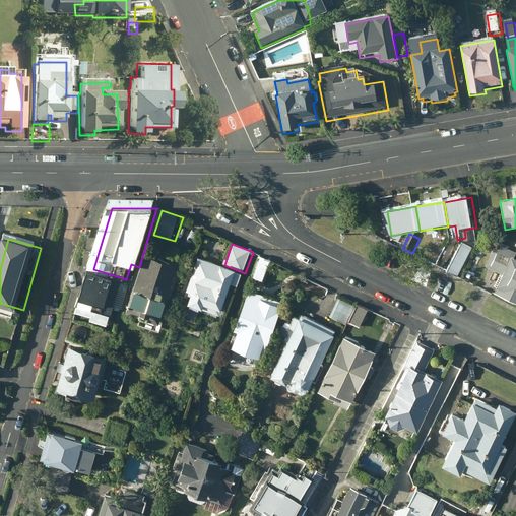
[(478,250),(467,245),(452,273),(462,279),(478,250)]
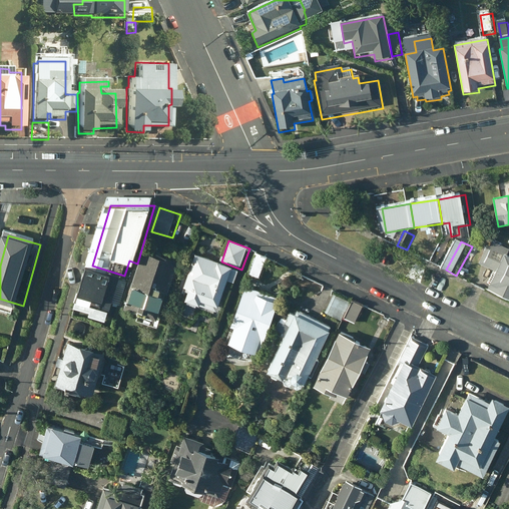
[(493,272),(486,288),(508,299),(508,250),(493,242),(491,247),(488,245),(479,265),(493,272)]
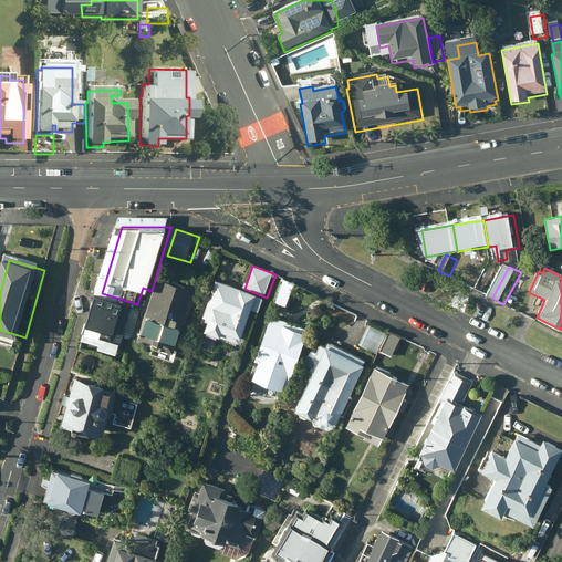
[(243,285),(219,278),(218,281),(216,281),(203,318),(204,318),(207,320),(204,330),(217,335),(238,342),(250,309),(259,312),(263,300),(242,292),(243,285)]
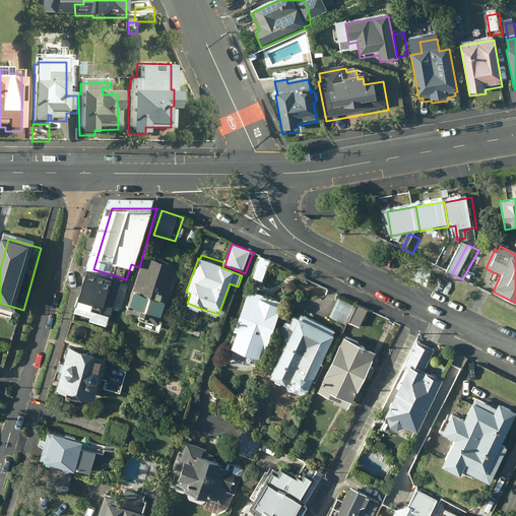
[(167,262),(146,256),(129,314),(143,319),(141,326),(165,333),(168,322),(164,321),(171,297),(173,298),(183,264),(168,260),(167,262)]
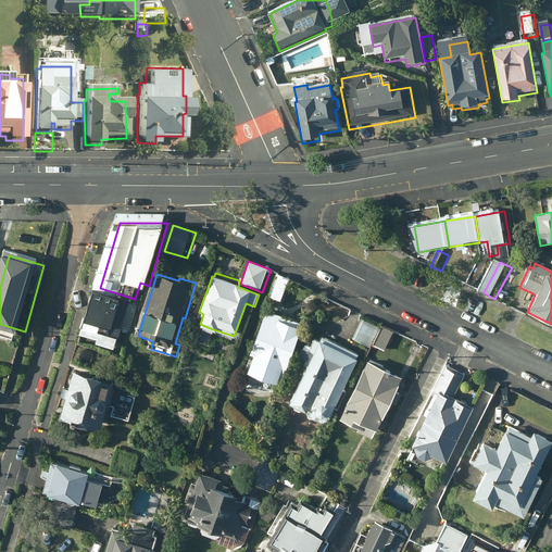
[(283,279),(275,301),(286,305),(293,283),(283,279)]
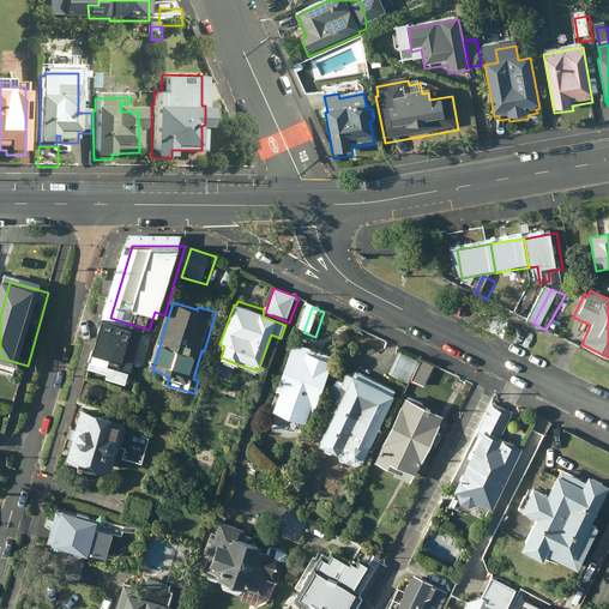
[(149,330),(110,318),(94,369),(133,381),(149,330)]
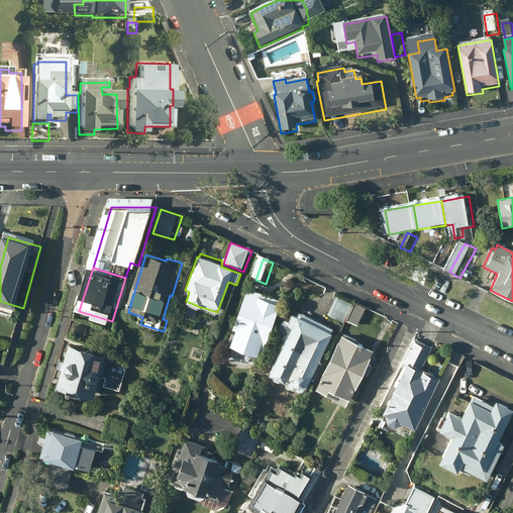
[(258,364),(281,302),(248,290),(232,329),(235,331),(233,337),(232,338),(227,350),(229,353),(232,356),(235,360),(238,362),(242,363),(246,364),(250,364),(254,363),(254,364),(258,364)]
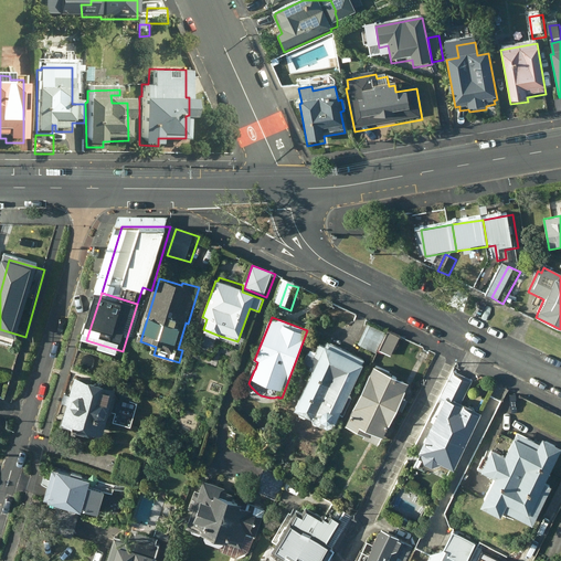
[(378,355),(387,335),(370,326),(360,346),(378,355)]
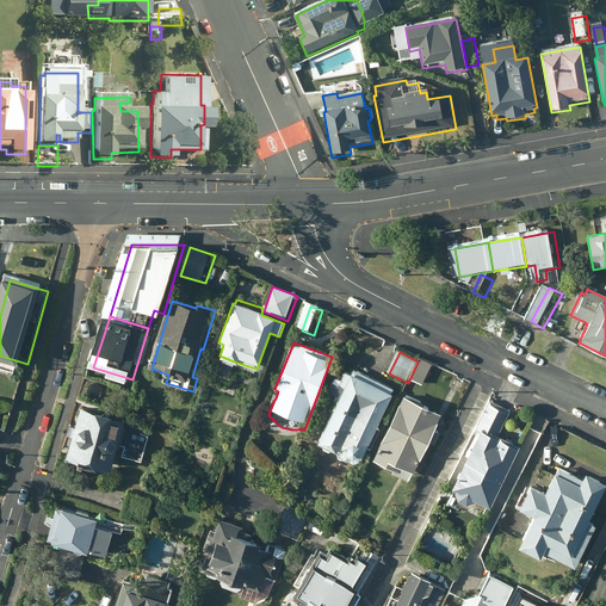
[(434,366),(421,359),(410,379),(425,387),(434,366)]
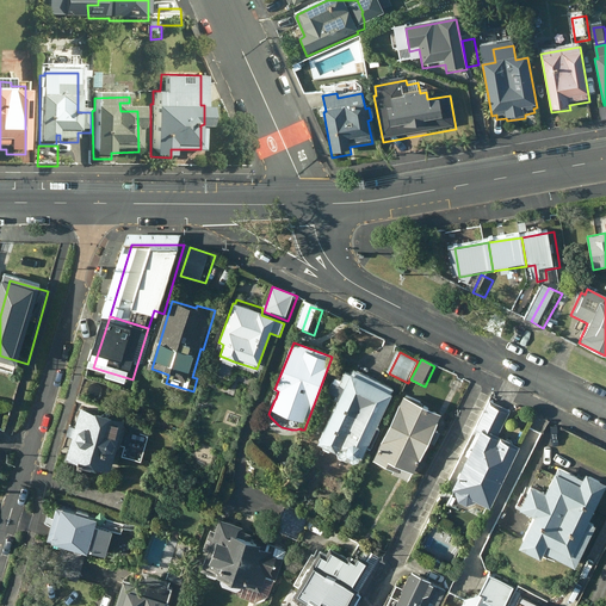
[(329,393),(339,397),(316,440),(322,444),(322,446),(328,450),(332,449),(339,453),(341,461),(345,462),(347,459),(357,464),(366,446),(371,449),(381,431),(376,427),(395,390),(357,371),(353,376),(352,373),(351,376),(346,373),(340,385),(334,383),(329,393)]
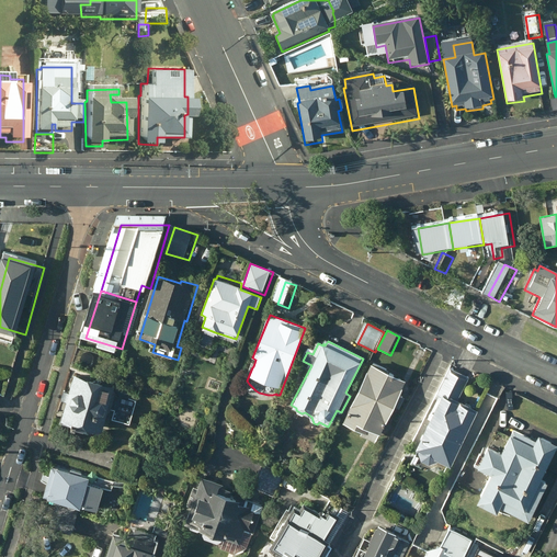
[(400,408),(405,399),(405,398),(399,395),(406,382),(406,381),(372,363),(372,364),(343,420),(343,421),(361,431),(360,433),(361,434),(375,440),(394,405),(400,408)]
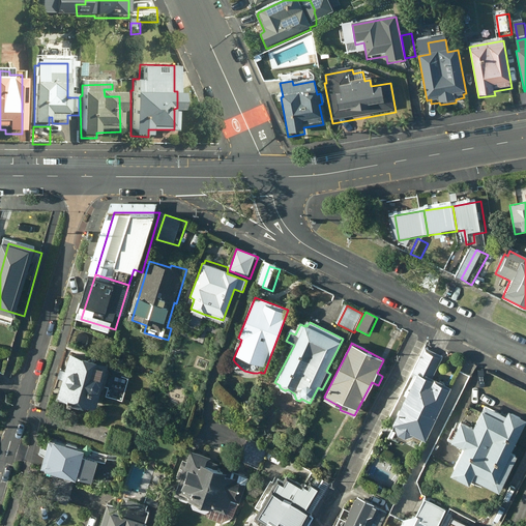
[(420,446),(453,389),(435,379),(446,358),(428,348),(414,374),(417,376),(391,422),(397,426),(389,438),(403,446),(413,442),(420,446)]
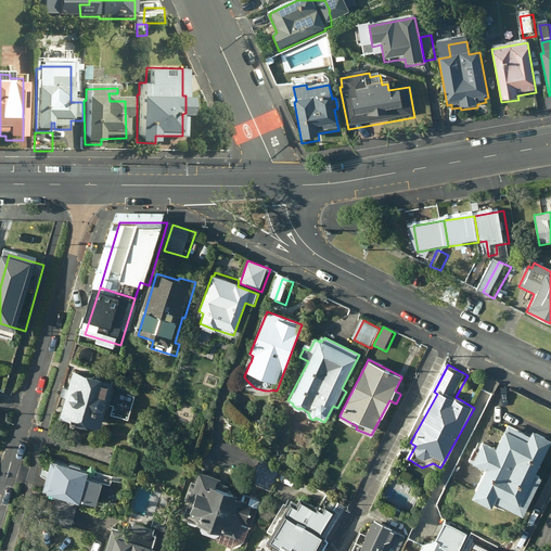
[(67,413),(107,425),(119,381),(78,370),(73,388),(69,388),(67,397),(72,398),(67,413)]
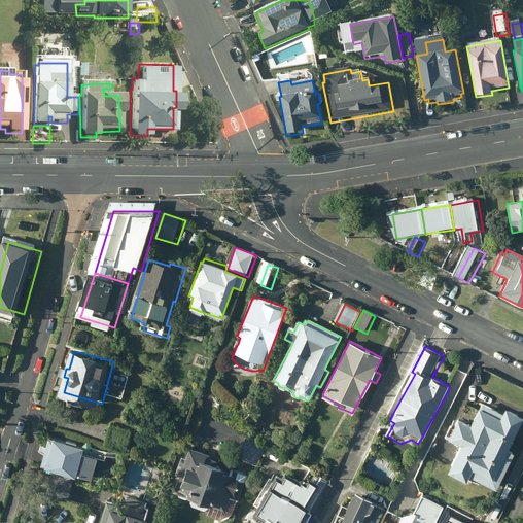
[(449,439),(460,445),(447,471),(465,481),(468,476),(496,490),(516,454),(508,450),(522,424),(522,418),(507,410),(503,415),(483,404),(471,426),(458,419),(454,427),(451,426),(446,434),(450,436),(449,439)]
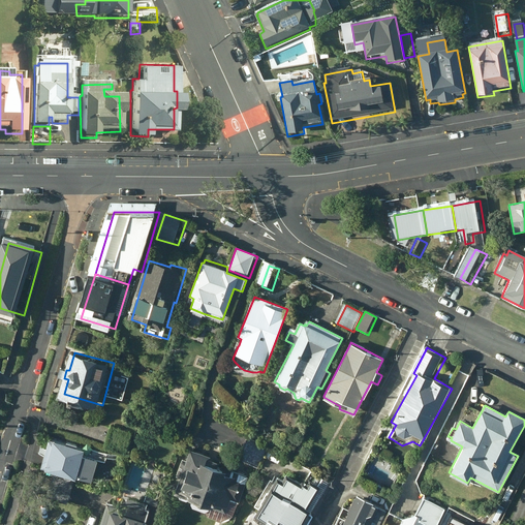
[(49,438),(40,467),(49,470),(51,473),(55,474),(57,473),(62,474),(64,477),(68,479),(71,476),(74,477),(74,475),(90,481),(96,460),(81,456),(83,449),(49,438)]
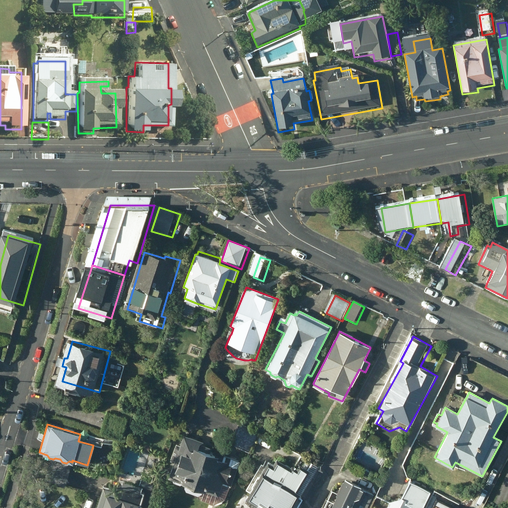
[(248,425),(233,446),(252,460),(267,438),(248,425)]
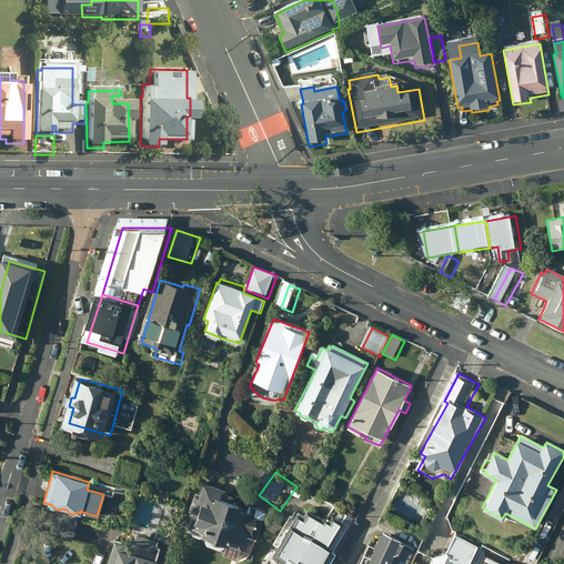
[(228,493),(205,484),(199,499),(195,497),(189,511),(193,513),(187,529),(200,534),(202,539),(217,543),(219,545),(222,553),(239,560),(250,554),(264,521),(253,516),(254,514),(239,507),(240,504),(235,503),(237,500),(227,494),(228,493)]
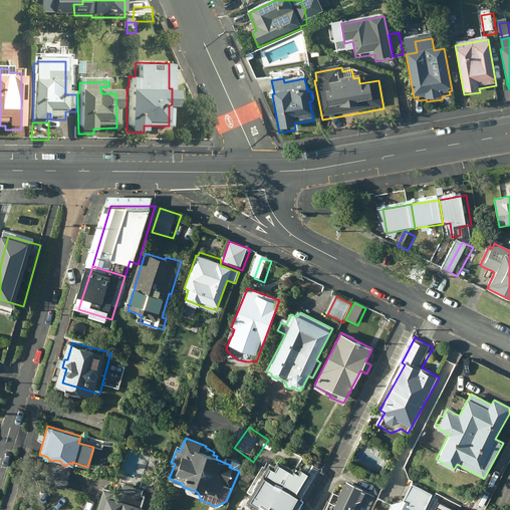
[(247,496),(256,501),(269,509),(297,509),(303,501),(322,471),(314,465),(310,472),(301,466),(298,470),(293,467),(292,469),(277,459),(273,465),(268,462),(247,496)]
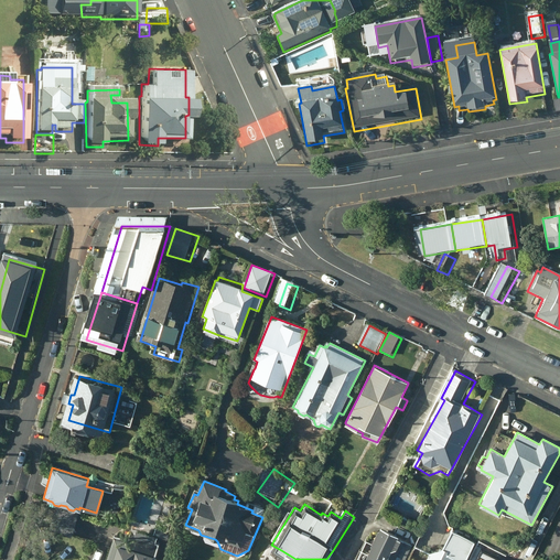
[(78,541),(85,519),(63,512),(56,534),(78,541)]
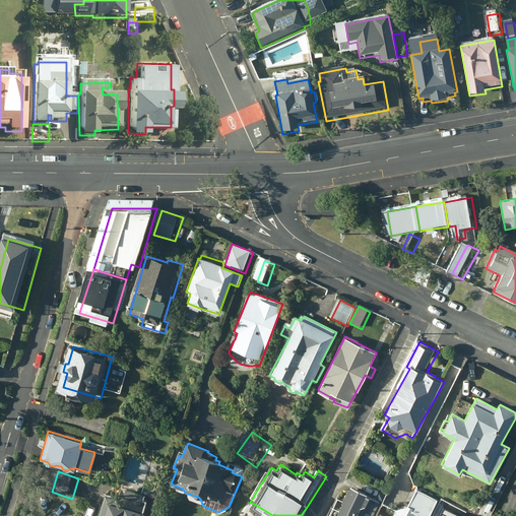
[(165,484),(158,481),(155,492),(160,494),(165,484)]
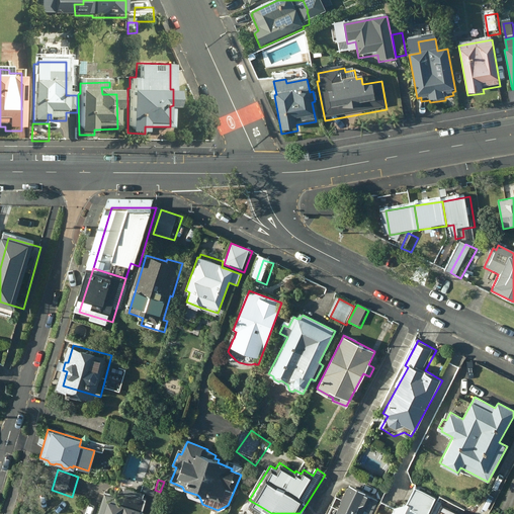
[(378,495),(362,487),(353,504),(370,512),(378,495)]
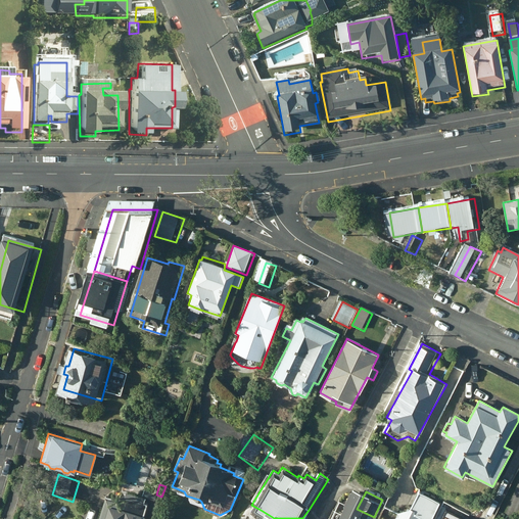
[(147,492),(144,499),(155,503),(157,496),(147,492)]
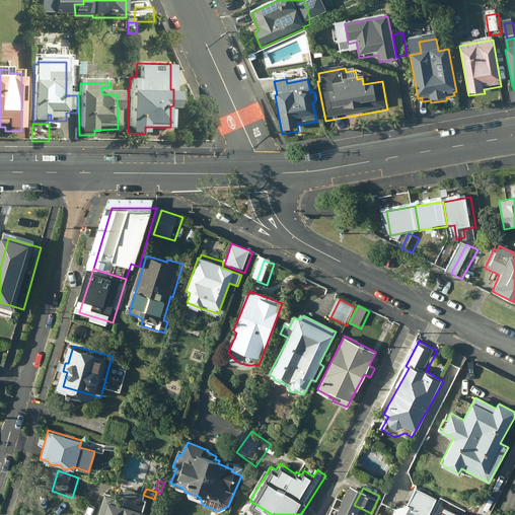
[(431,514),(439,502),(418,491),(408,509),(405,507),(396,510),(393,514),(431,514)]
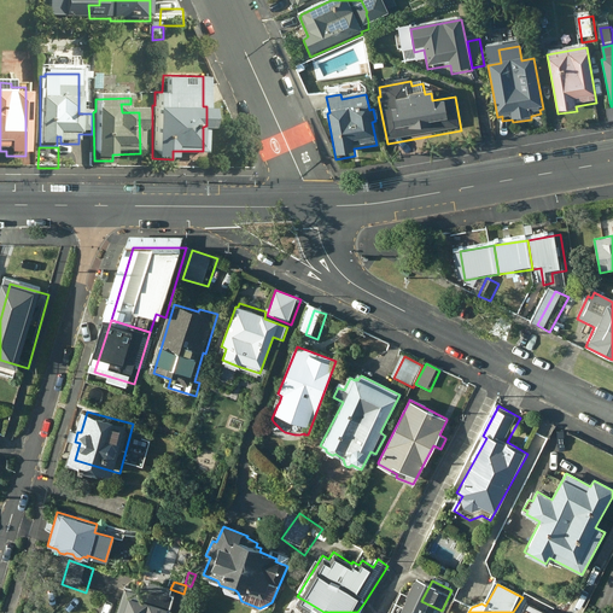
[(132,590),(124,612),(175,612),(180,600),(177,599),(180,593),(157,585),(155,593),(151,591),(150,596),(132,590)]
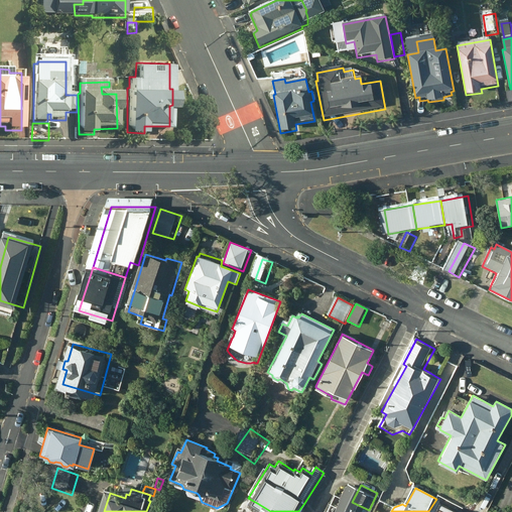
[(365,511),(347,502),(341,511),(365,511)]
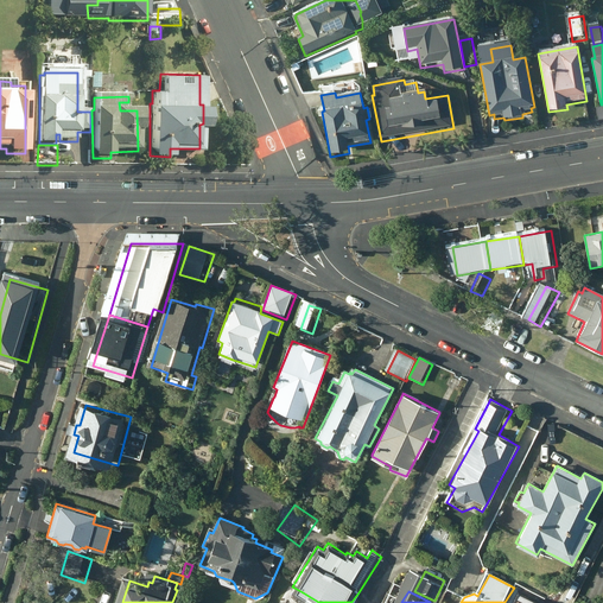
[(318,602),(303,592),(296,602),(318,602)]
